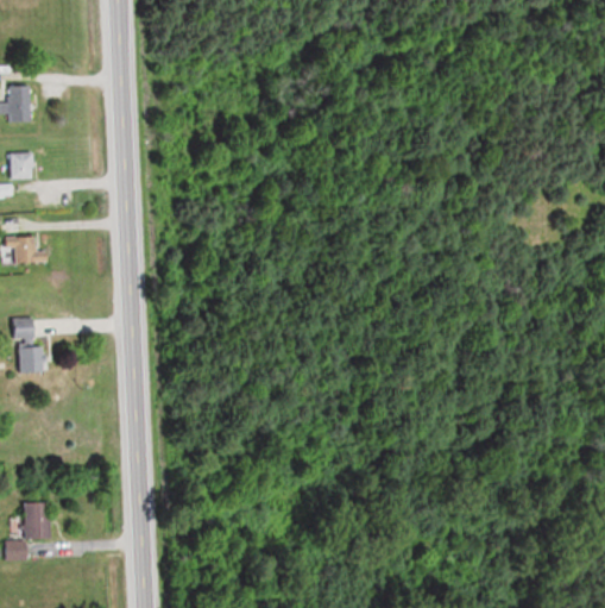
[(1,121),(27,121),(27,99),(1,99),(1,121)]
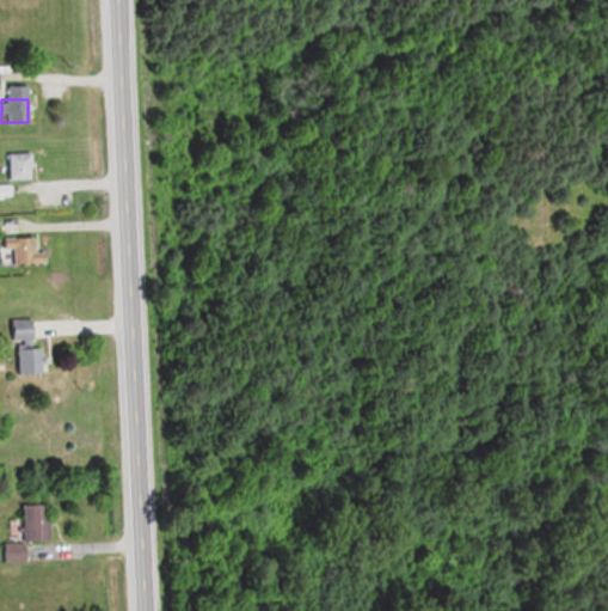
[(34,181),(34,154),(6,154),(6,181),(34,181)]
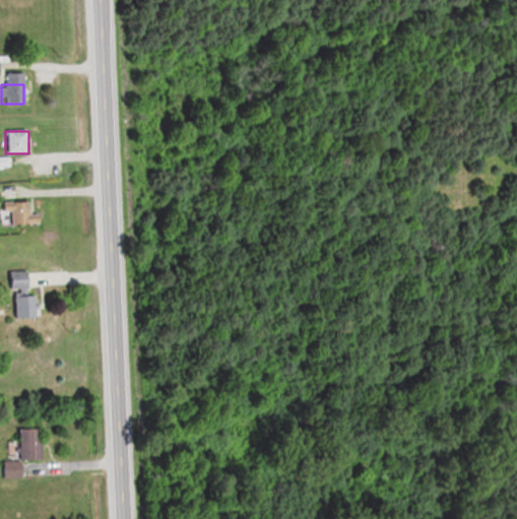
[(7,292),(15,290),(16,318),(37,318),(36,272),(6,272),(7,292)]
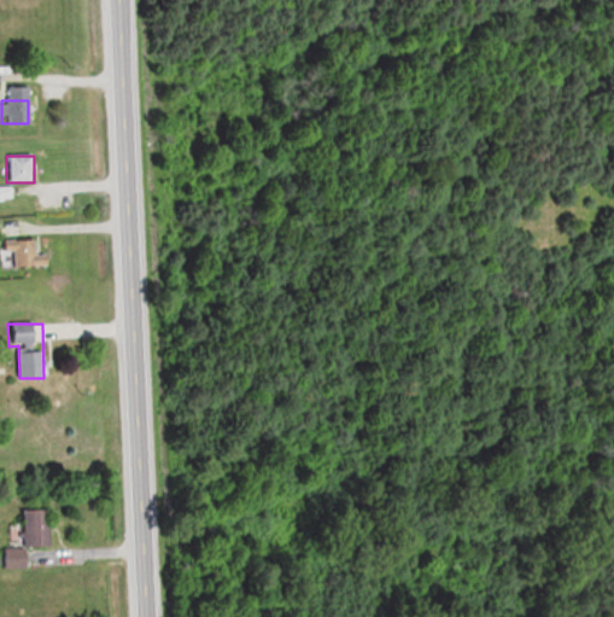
[(51,547),(51,510),(22,510),(23,548),(51,547)]
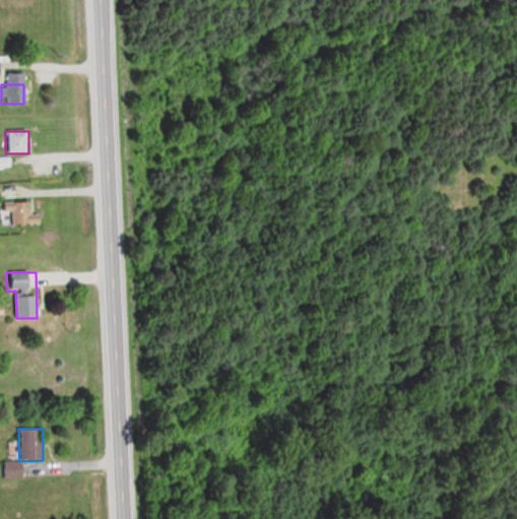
[(6,476),(20,476),(20,462),(6,462),(6,476)]
